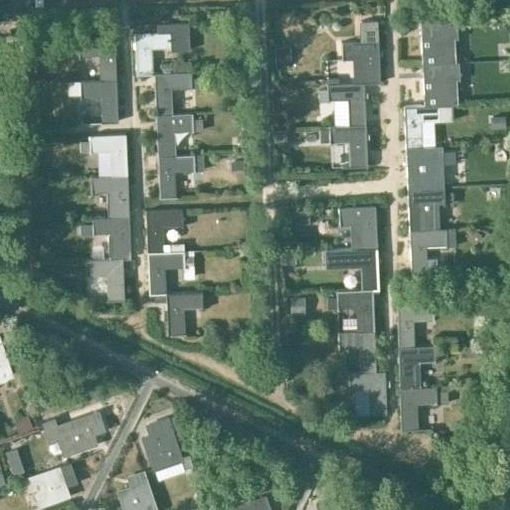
[(458,22),(422,24),(423,66),(439,66),(439,65),(454,64),(453,38),(458,38),(458,22)]
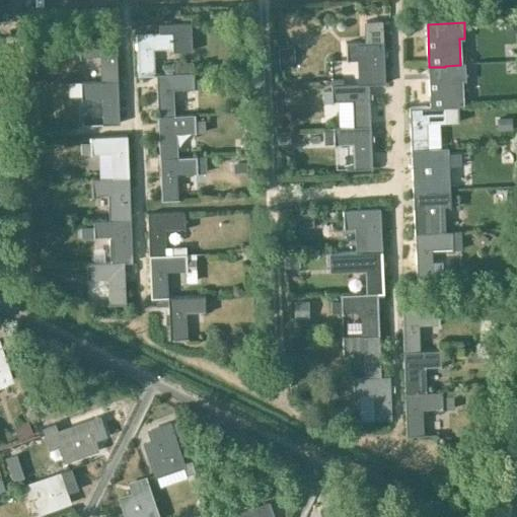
[(368,44),(348,45),(349,61),(361,61),(362,86),(370,86),(370,87),(371,86),(386,86),(384,44),(383,23),(367,23),(368,44)]
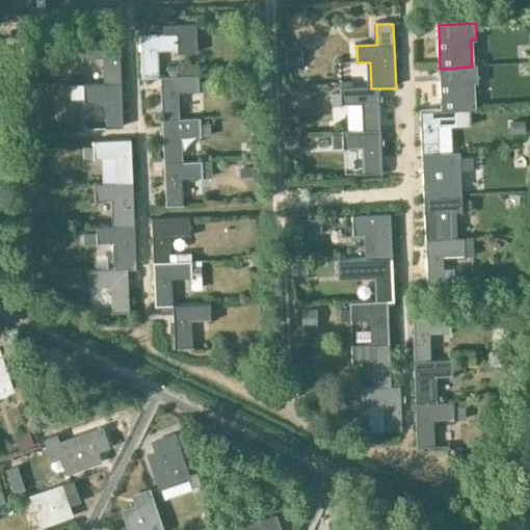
[(178,51),(179,55),(197,54),(195,25),(162,27),(163,34),(140,35),(142,80),(159,79),(158,51),(178,51)]
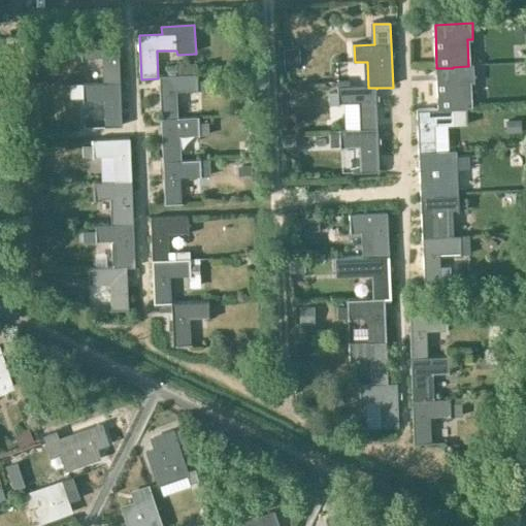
[(81,42),(66,43),(67,57),(81,56),(81,59),(103,58),(104,85),(104,86),(121,85),(119,41),(81,43),(81,42)]
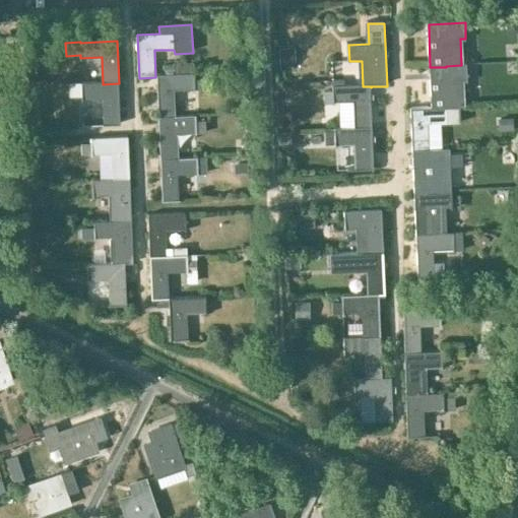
[(446,67),(430,67),(432,108),(432,109),(448,109),(448,108),(461,108),(463,108),(462,81),(467,80),(467,84),(480,83),(479,70),(467,70),(466,64),(461,65),(446,66),(446,67)]
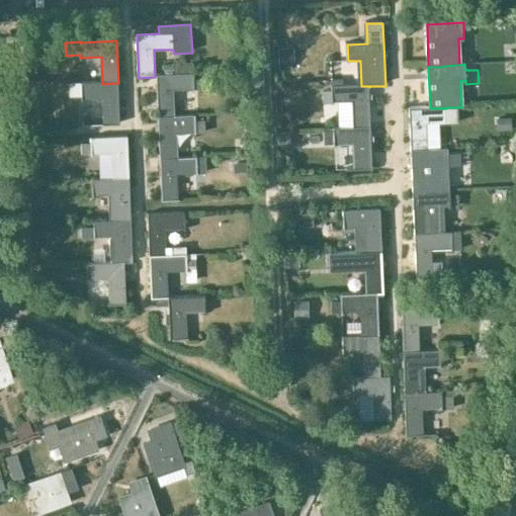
[(158,76),(159,118),(175,118),(174,116),(173,91),(194,90),(194,74),(158,76)]
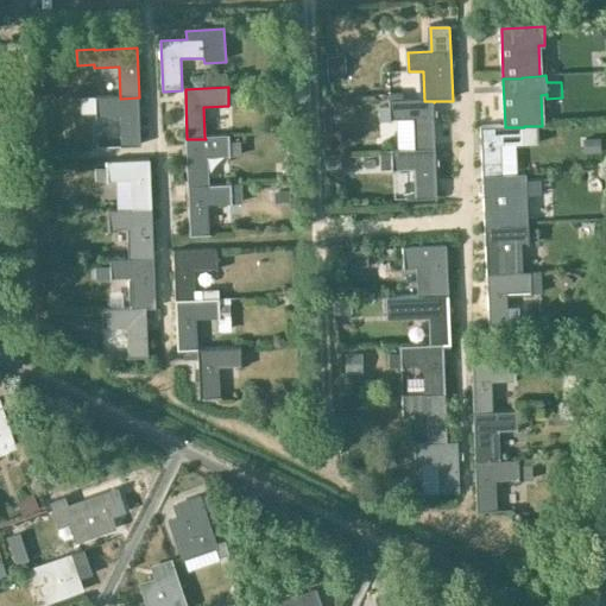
[(96,99),(81,100),(82,114),(96,114),(96,115),(121,114),(122,149),(141,147),(139,98),(120,99),(120,98),(96,99)]
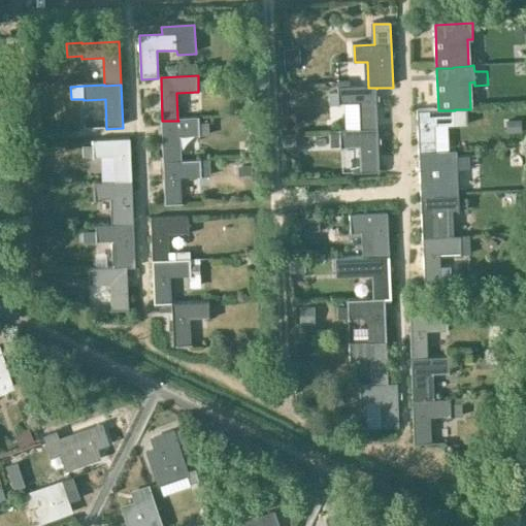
[(377,131),(376,89),(376,88),(339,89),(340,106),(361,105),(362,131),(362,132),(377,131)]
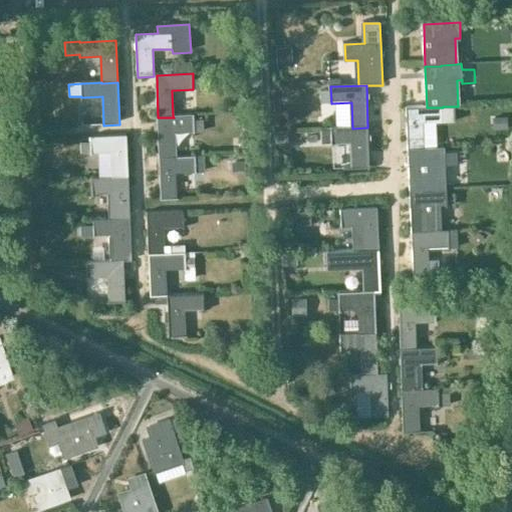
[(427,106),(407,107),(409,150),(425,149),(424,124),(456,122),(456,106),(443,106),(443,107),(427,107),(427,106)]
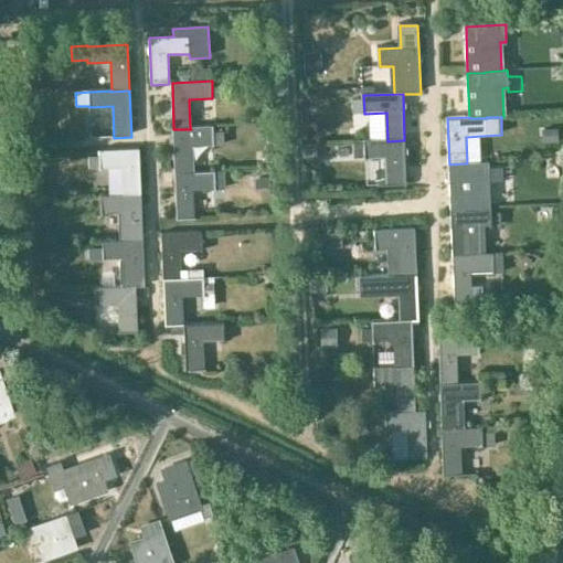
[(191,129),(173,129),(176,176),(193,174),(192,173),(191,145),(214,144),(213,126),(190,127),(191,129)]
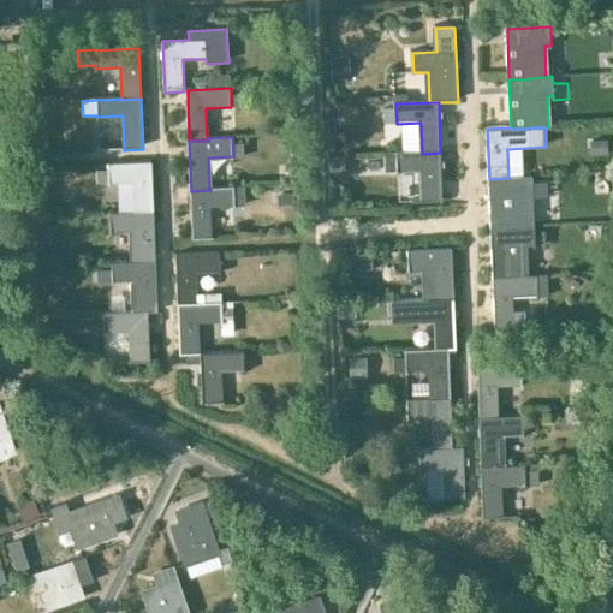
[(442,203),(440,153),(422,154),(422,153),(398,154),(398,173),(423,172),(424,204),(442,203)]
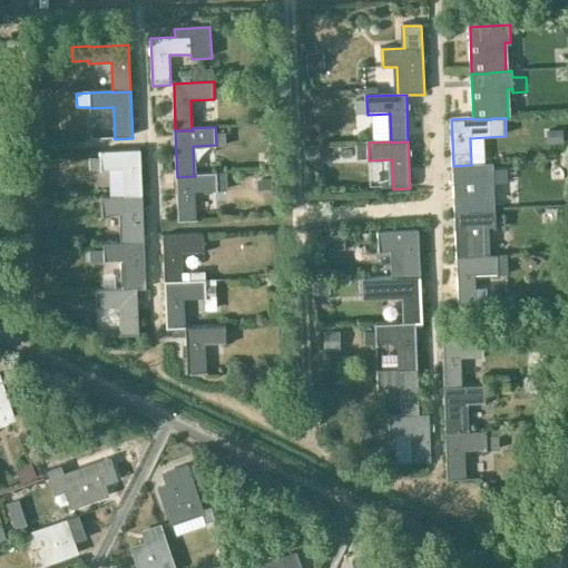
[(140,152),(100,154),(100,170),(124,169),(125,198),(143,197),(140,152)]
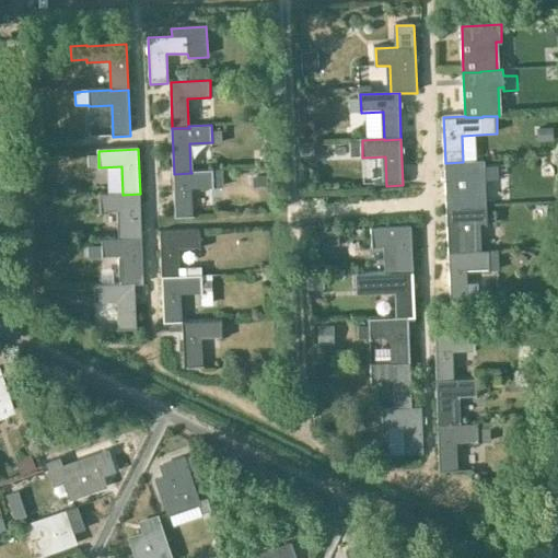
[(463,162),(445,163),(448,208),(487,206),(486,182),(499,181),(498,167),(486,167),(485,161),(463,162)]
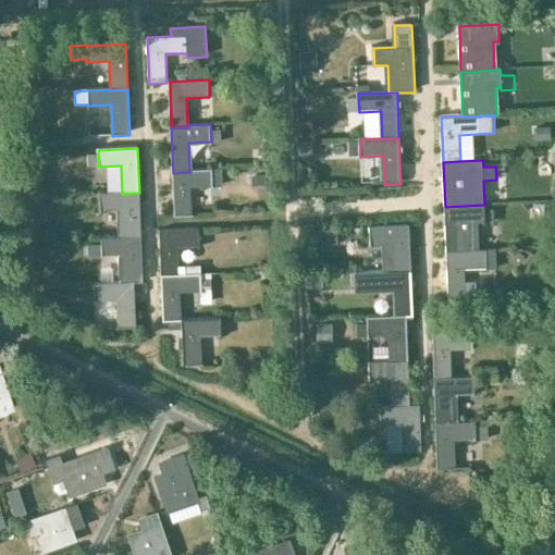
[(190,172),(173,173),(175,218),(192,218),(190,188),(213,187),(222,187),(222,170),(212,170),(189,171),(190,172)]
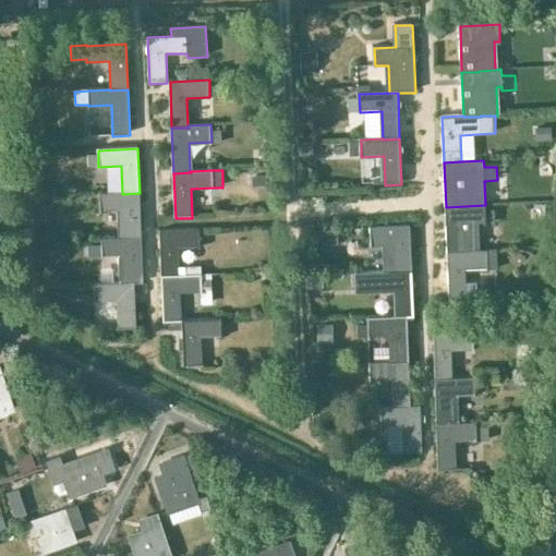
[(122,194),(99,194),(100,212),(117,212),(119,239),(124,239),(142,238),(140,193),(122,194)]
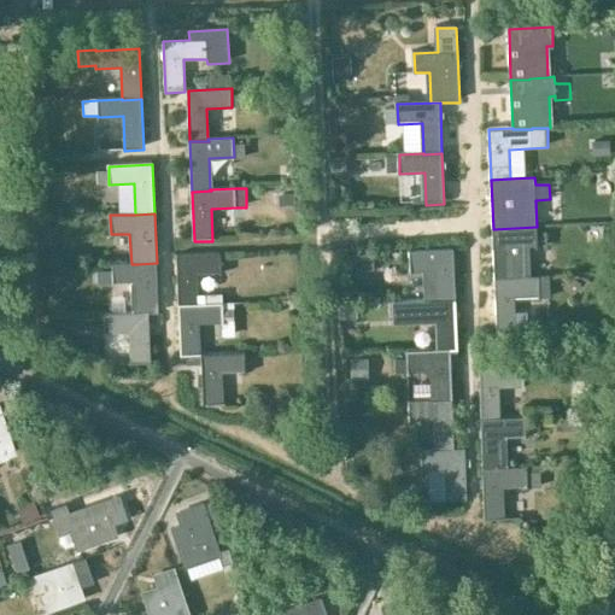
[(493,229),(495,281),(515,280),(514,279),(513,247),(538,246),(537,227),(493,229)]
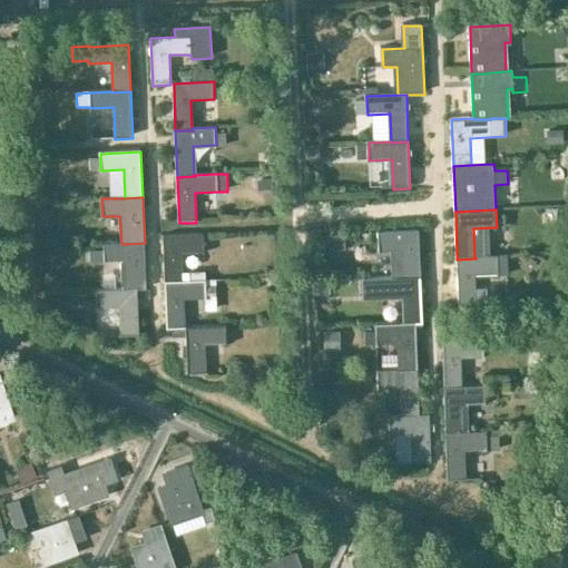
[(419,231),(379,233),(379,251),(390,250),(391,277),(403,277),(403,278),(421,277),(419,231)]
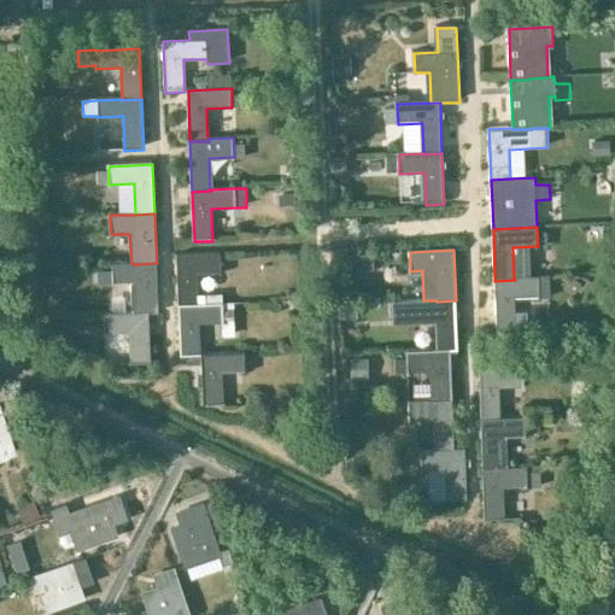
[(180,308),(200,306),(200,305),(223,305),(222,296),(199,297),(198,275),(222,274),(221,255),(177,257),(180,308)]
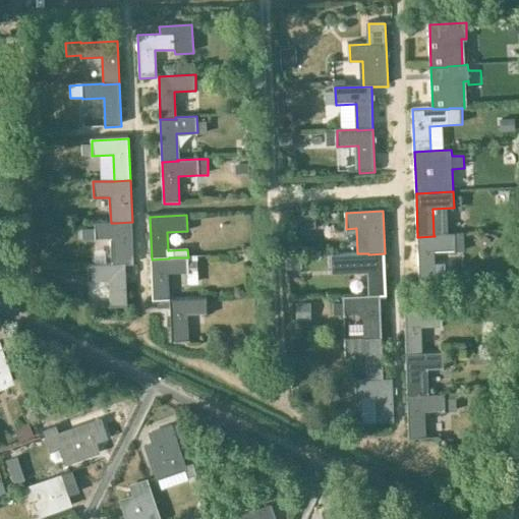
[(111,223),(95,224),(96,239),(111,239),(113,265),(118,265),(134,265),(132,222),(116,223),(111,223)]
